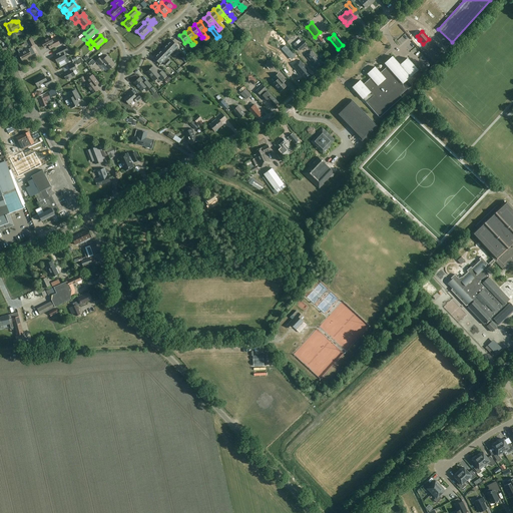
[(50,36),(41,41),(44,48),(53,43),(54,47),(60,44),(57,38),(52,41),(50,36)]
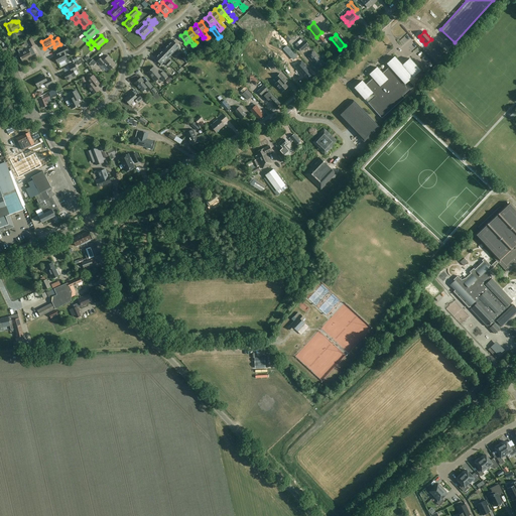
[(302,37),(295,44),(301,51),(308,44),(302,37)]
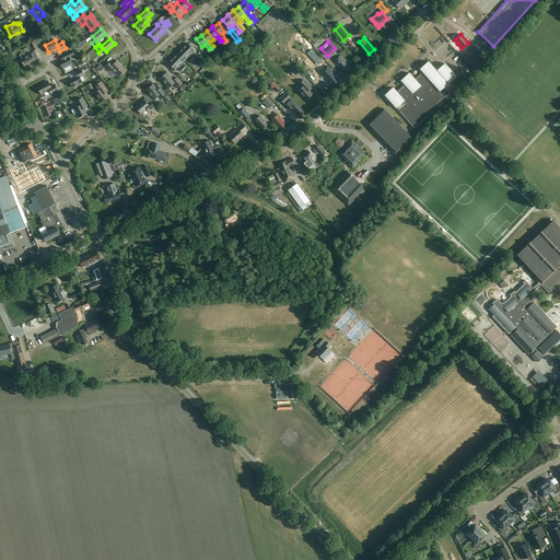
[(28,44),(33,51),(38,48),(34,42),(28,44)]
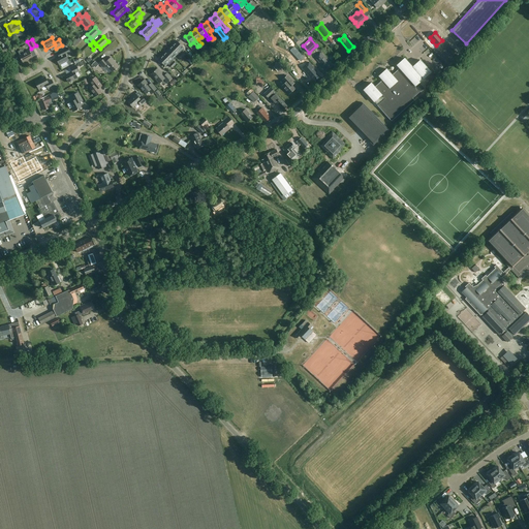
[(172,45),(185,59),(188,57),(185,55),(181,50),(184,48),(177,40),(172,45)]
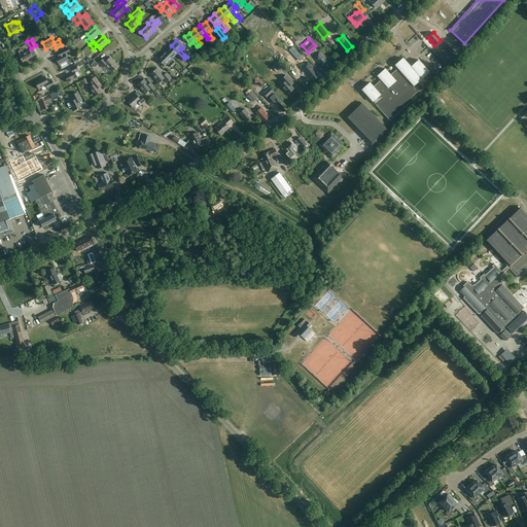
[(184,59),(171,45),(167,49),(173,57),(176,55),(180,59),(181,58),(183,60),(184,59)]
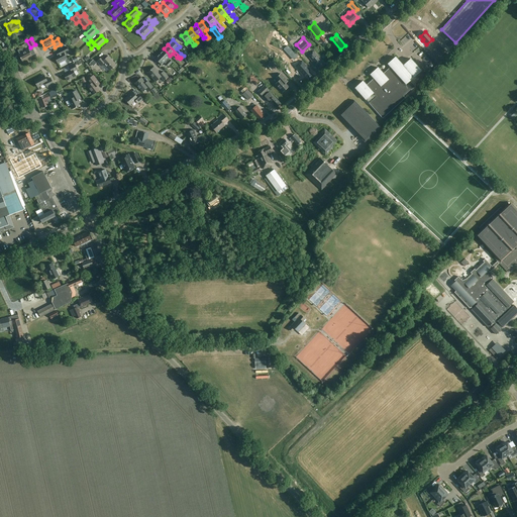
[(66,45),(61,49),(62,53),(55,57),(58,64),(67,59),(64,54),(68,50),(66,45)]
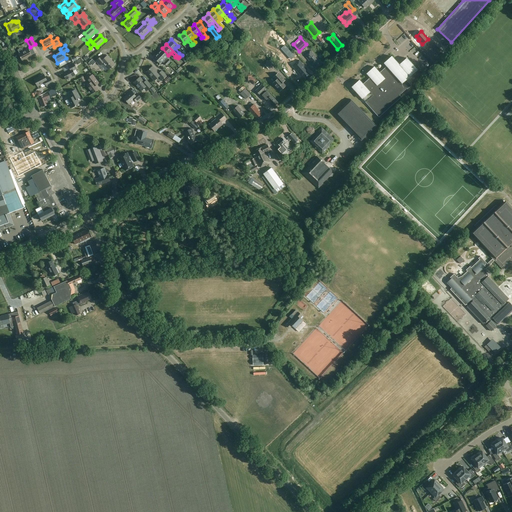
[(168,55),(162,48),(157,53),(168,64),(170,61),(166,57),(168,55)]
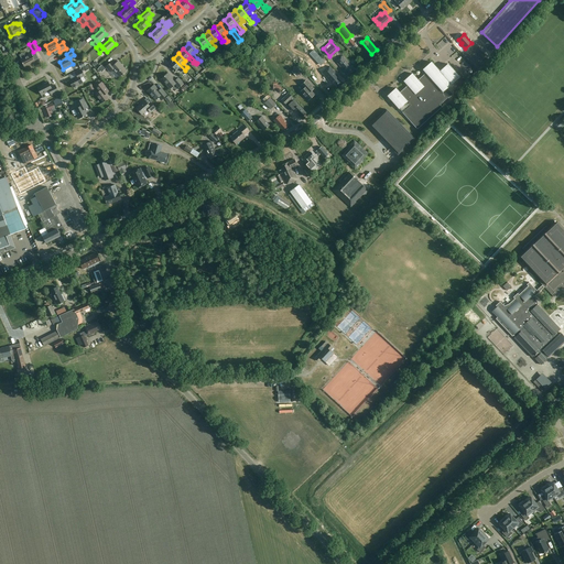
[(31,54),(20,60),(24,67),(35,61),(31,54)]
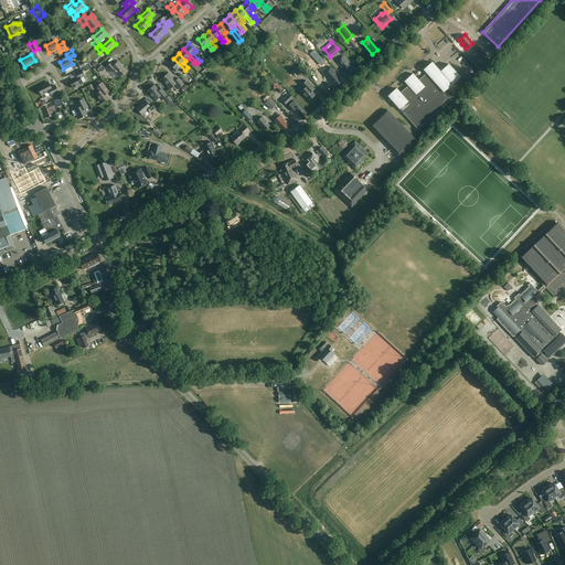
[(206,65),(210,63),(203,55),(200,57),(206,65)]
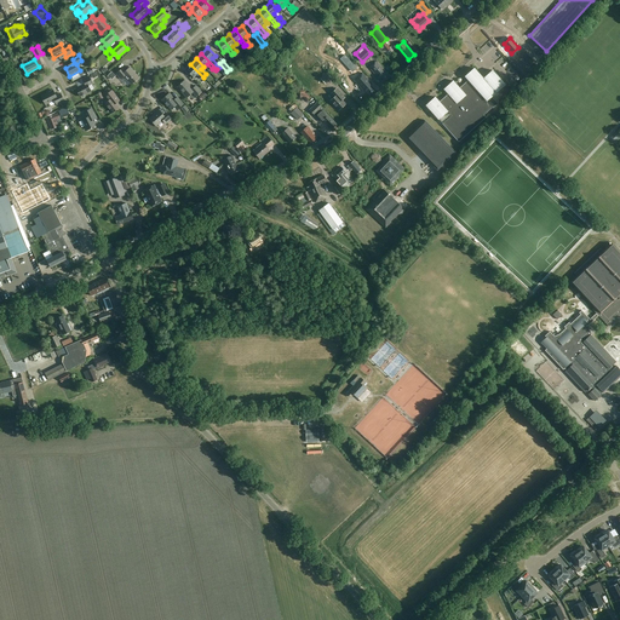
[(375,61),(369,68),(384,84),(390,78),(375,61)]
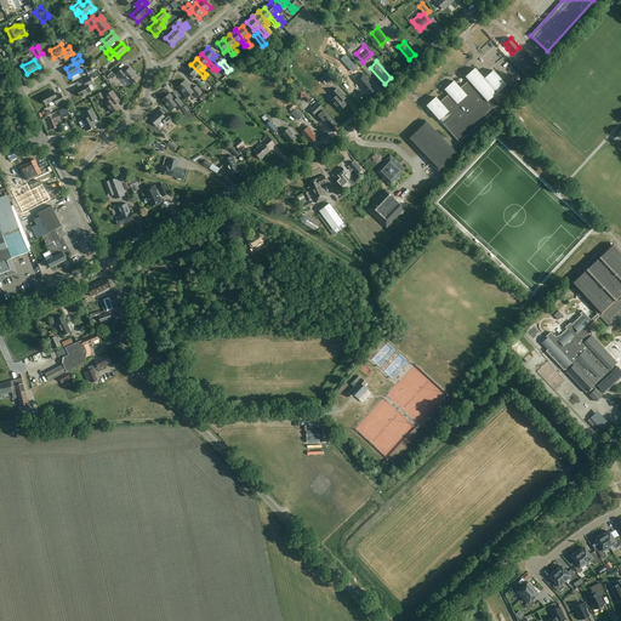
[(204,78),(191,64),(184,69),(193,78),(197,74),(201,80),(204,78)]
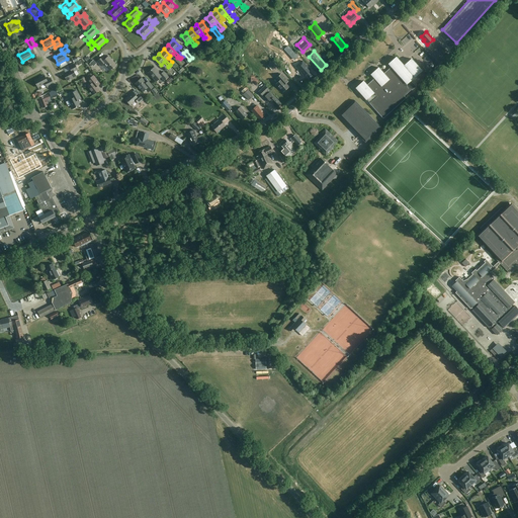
[(101,58),(96,62),(100,66),(103,64),(109,71),(115,65),(108,57),(104,60),(101,58)]
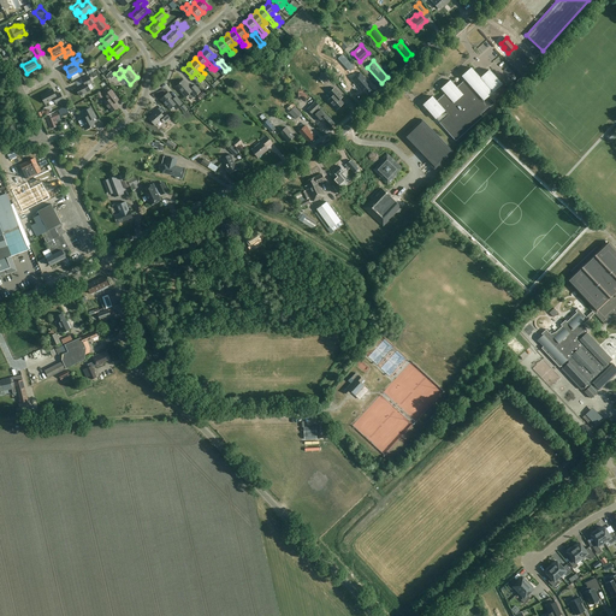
[(436,118),(448,131),(456,141),(483,117),(480,114),(490,106),(490,107),(495,104),(489,95),(502,83),(490,70),(480,78),(472,67),(462,76),(466,80),(456,88),(450,81),(440,88),(445,93),(437,101),(432,96),(424,105),(436,119),(436,118)]
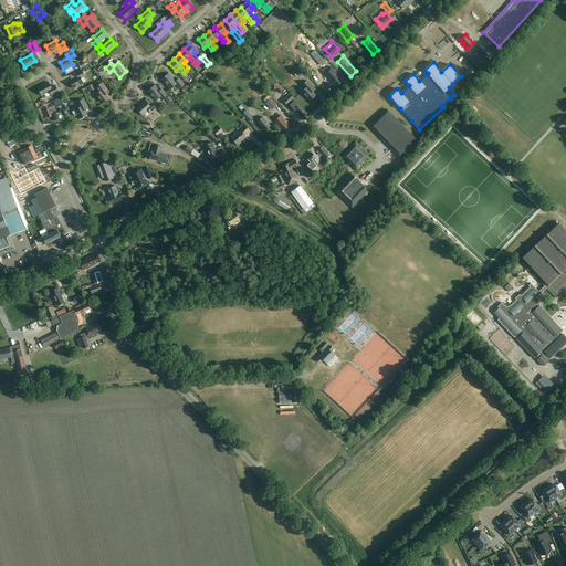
[(301,67),(295,72),(299,76),(304,72),(301,67)]
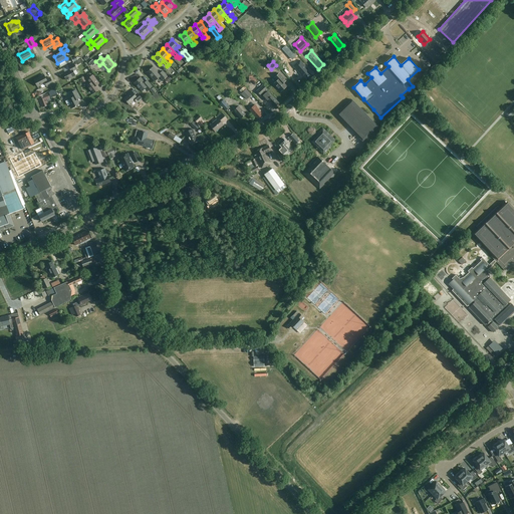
[(73,63),(68,66),(70,69),(62,73),(66,80),(75,75),(72,71),(76,69),(73,63)]
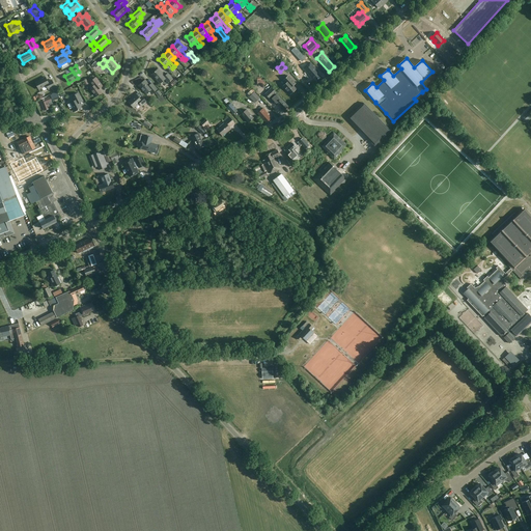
[(314,67),(308,73),(312,78),(313,77),(316,81),(323,76),(314,67)]
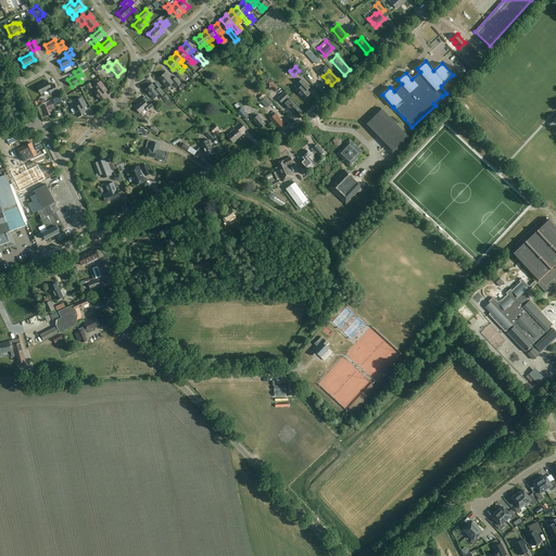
[(167,88),(169,86),(173,83),(175,86),(179,83),(175,77),(173,79),(171,77),(169,77),(164,72),(158,78),(167,88)]
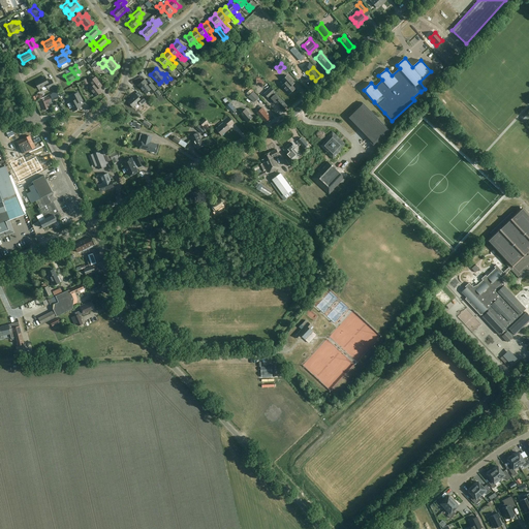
[(289,94),(294,89),(290,84),(292,82),(287,75),(282,80),(285,83),(282,86),(289,94)]
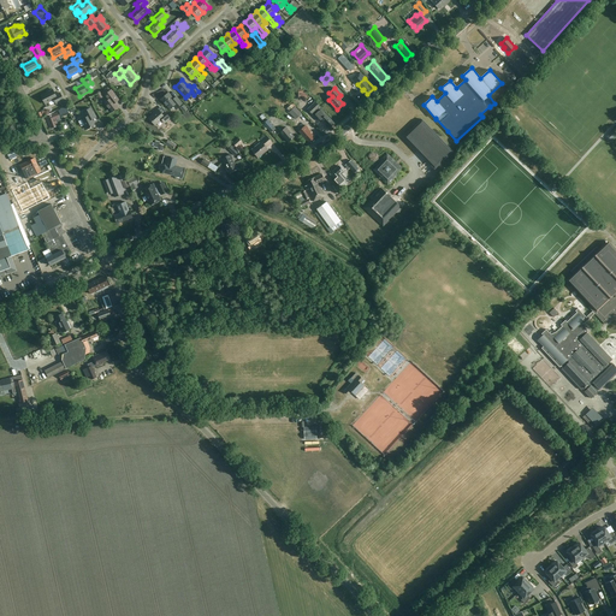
[(52,89),(40,95),(45,104),(54,100),(57,104),(64,100),(60,93),(55,95),(52,89)]
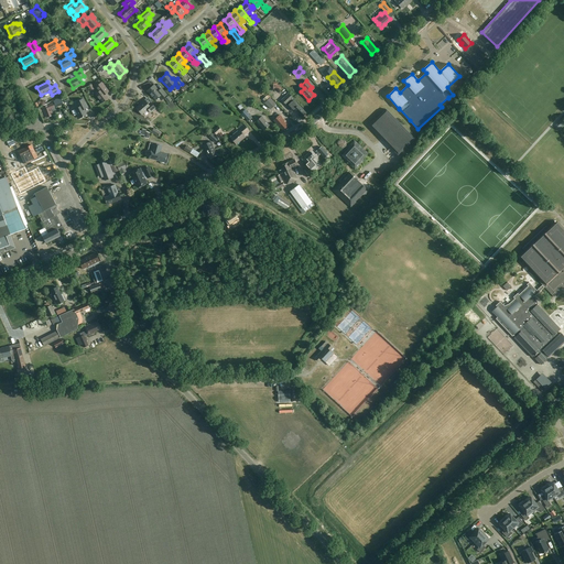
[(101,83),(95,87),(98,91),(95,94),(102,102),(108,98),(104,93),(107,90),(101,83)]
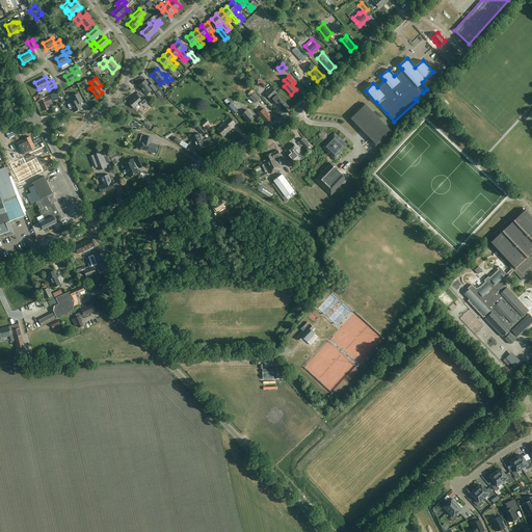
[(144,80),(138,86),(145,95),(150,90),(153,94),(157,89),(152,84),(150,86),(144,80)]
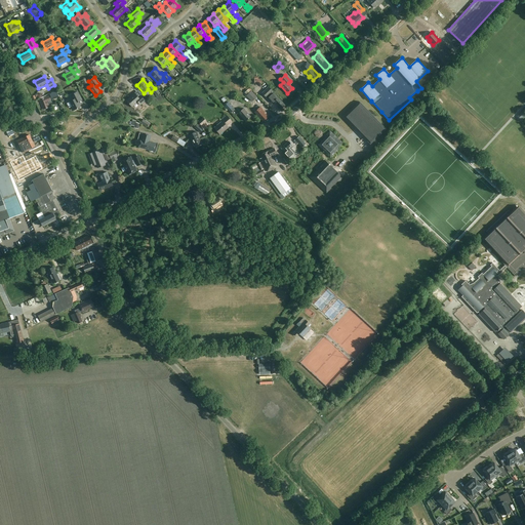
[(281,109),(285,106),(272,92),(273,91),(269,87),(261,93),(266,98),(266,97),(272,104),(274,102),(281,109)]
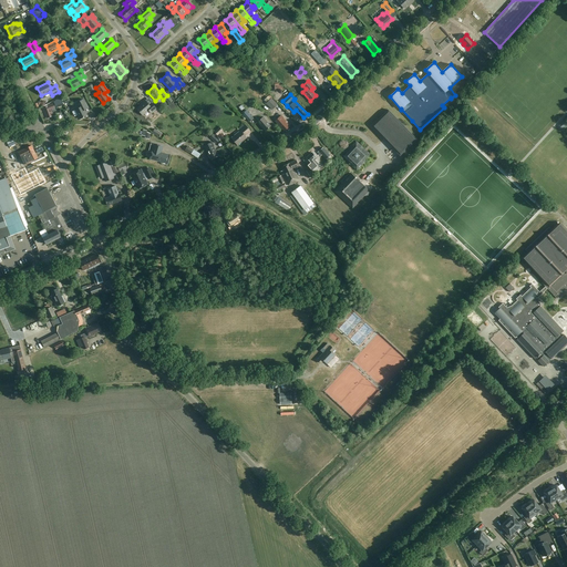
[(57,107),(64,105),(61,98),(55,100),(55,101),(53,102),(57,107)]
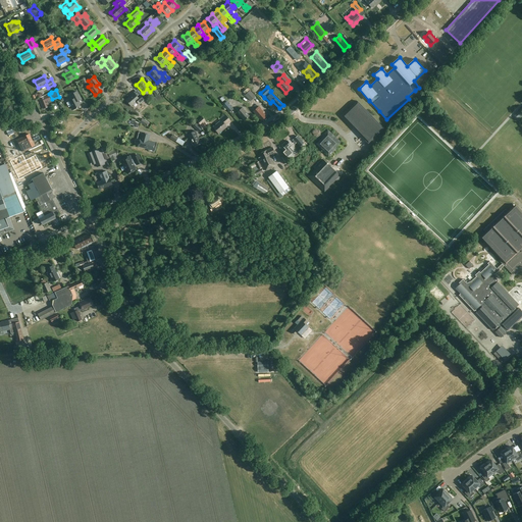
[(256,96),(250,90),(245,95),(251,101),(256,96)]
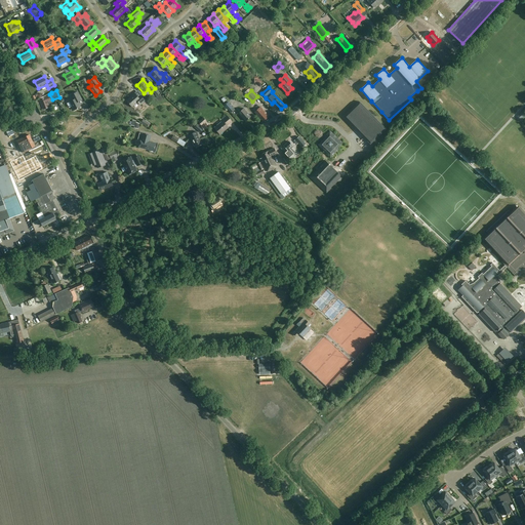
[(77,92),(71,95),(73,99),(69,102),(74,111),(80,107),(77,99),(80,98),(77,92)]
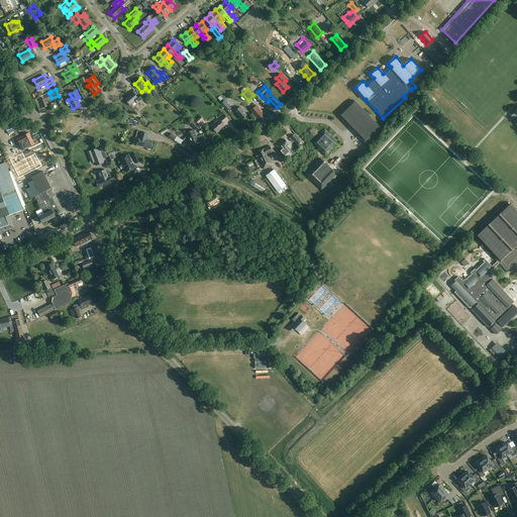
[(129,95),(124,99),(129,105),(135,100),(137,103),(141,99),(137,94),(135,95),(132,91),(128,94),(129,95)]
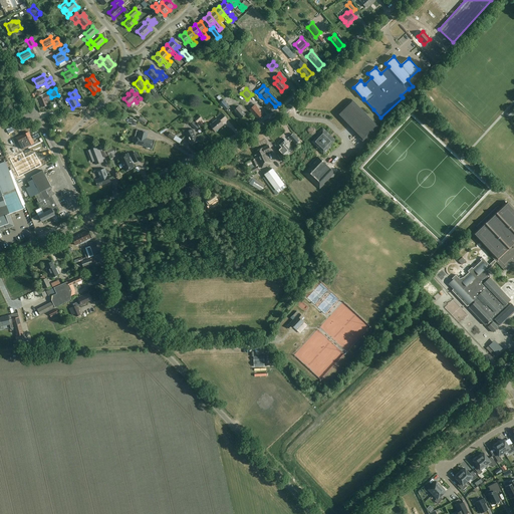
[(48,94),(38,98),(42,107),(48,104),(46,98),(49,97),(48,94)]
